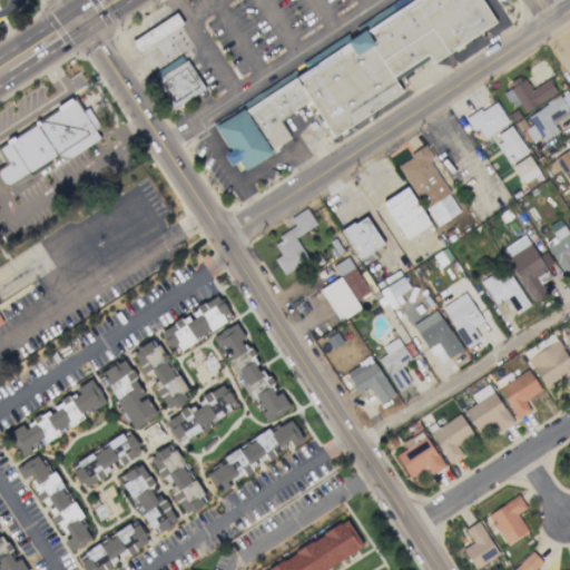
[(215,126),(406,0),(482,0),(497,22),(431,62),(426,56),(394,77),(404,90),(333,137),(310,101),(281,120),(292,138),(244,169),(215,126)]
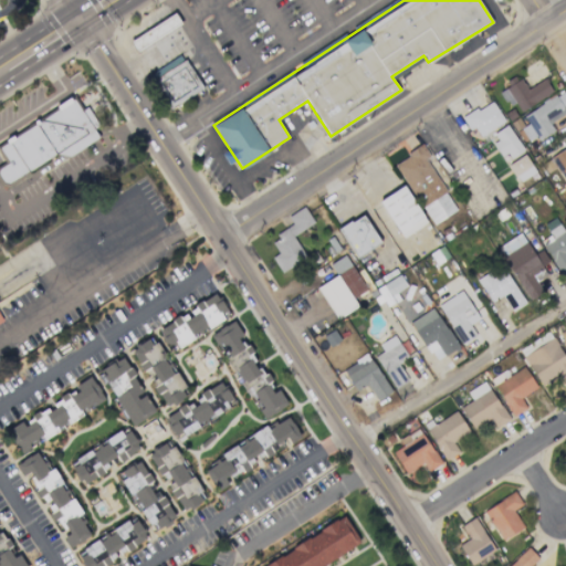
[(135,49),(181,25),(176,16),(130,38),(135,49)]
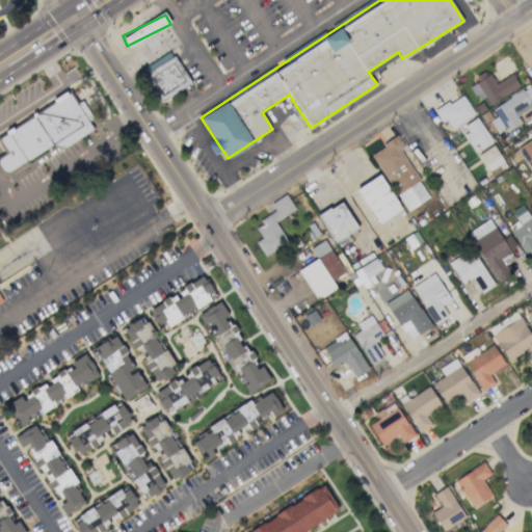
[(142,72),(176,52),(194,82),(161,103),(142,72)]
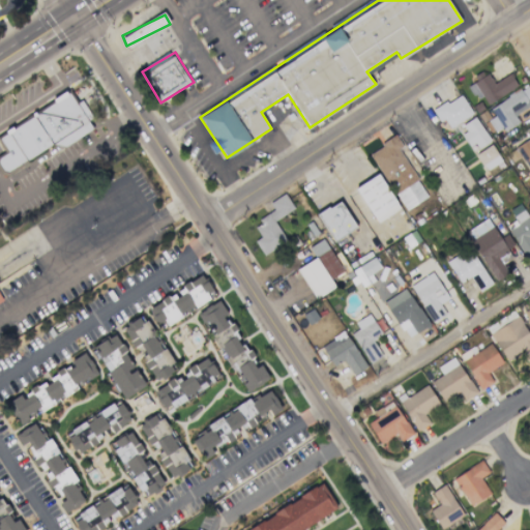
[(510,74),(493,83),(488,72),(467,82),(475,99),(482,96),(486,102),(517,88),(510,74)]
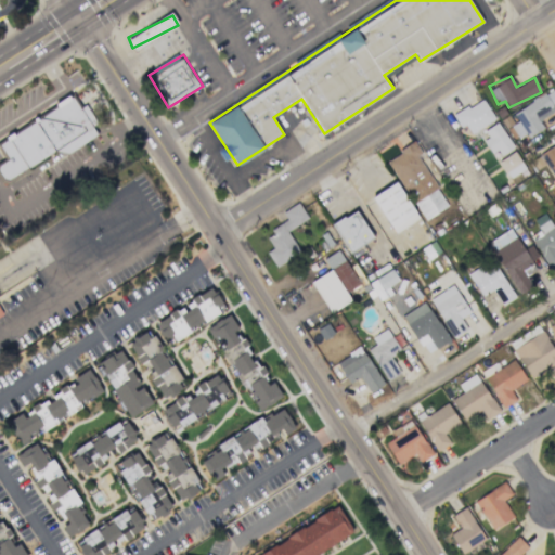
[(539,119),(554,111),(552,104),(554,102),(554,92),(553,89),(510,113),(510,114),(500,119),(512,140),(525,132),(527,138),(543,128),(539,119)]
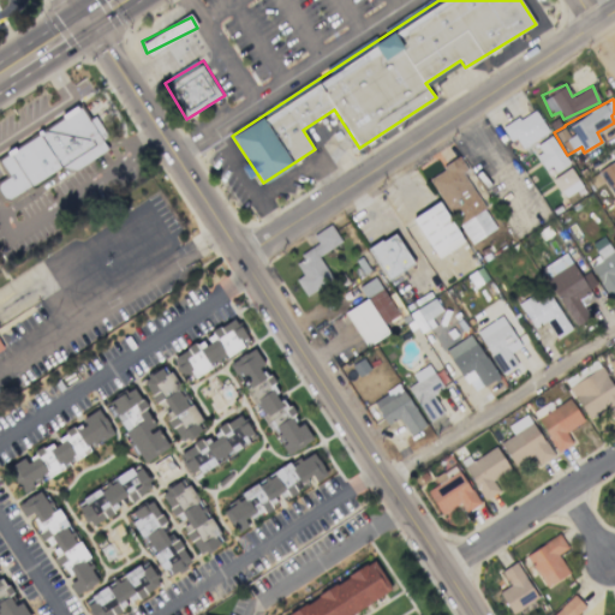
[(0,163),(0,156),(82,103),(108,148),(59,181),(53,175),(5,203),(0,193),(0,179),(6,174),(0,163)]
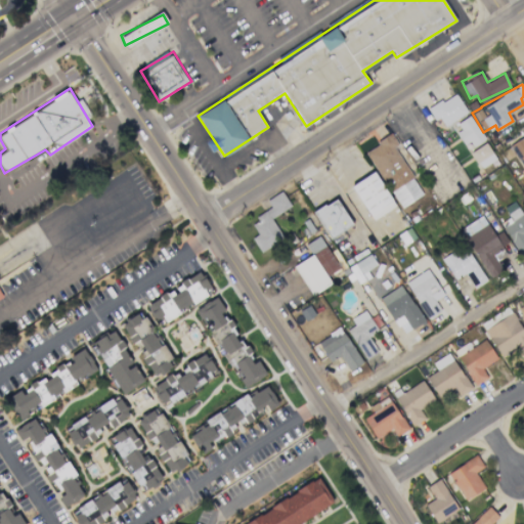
[(434,121),(440,118),(443,125),(467,115),(456,93),(427,107),(434,121)]
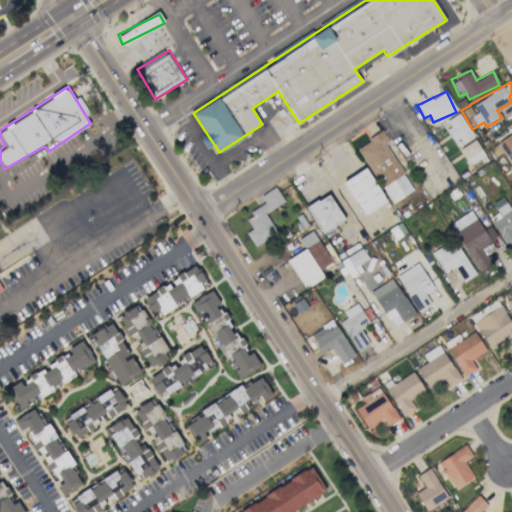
[(442,123),(459,147),(474,137),(458,112),(442,123)]
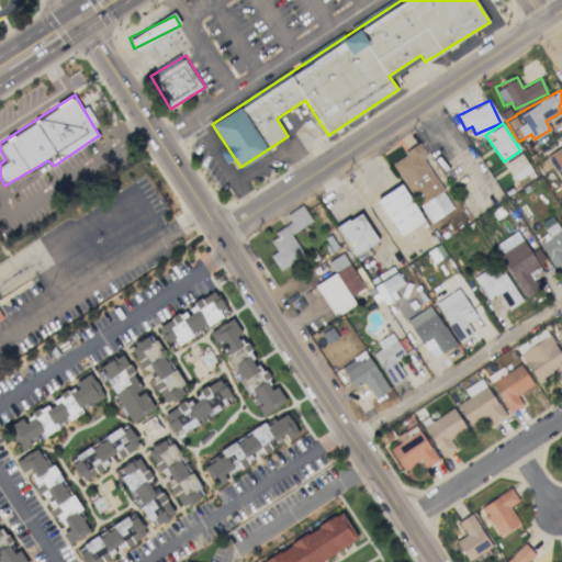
[(452,209),(423,157),(426,155),(420,144),(392,160),(428,223),(452,209)]
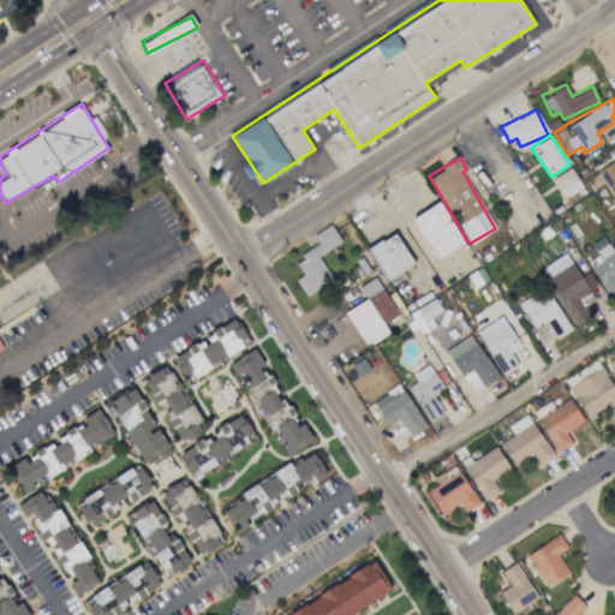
[(614,161),(592,173),(598,185),(605,181),(611,195),(614,192),(614,161)]
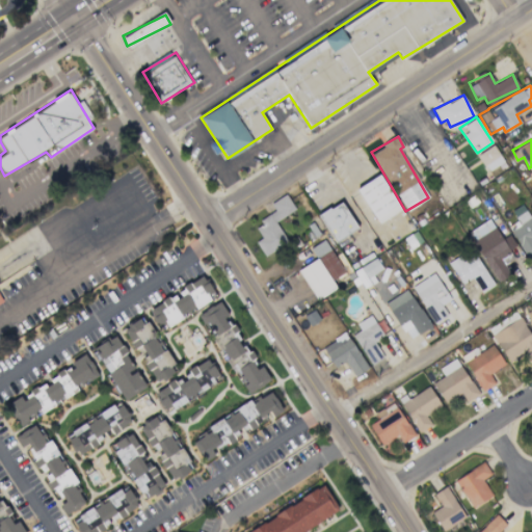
[(485,170),(502,163),(495,145),(478,153),(485,170)]
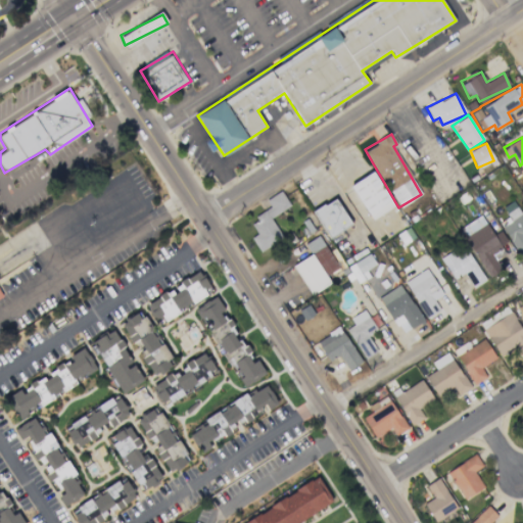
[(349,185),(371,220),(394,205),(373,171),(349,185)]
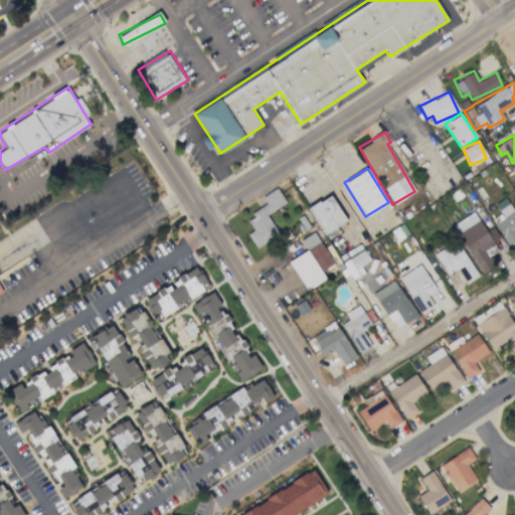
[(255,247),(278,234),(267,214),(286,203),(277,187),(262,196),(267,205),(245,217),(252,230),(247,233),(255,247)]
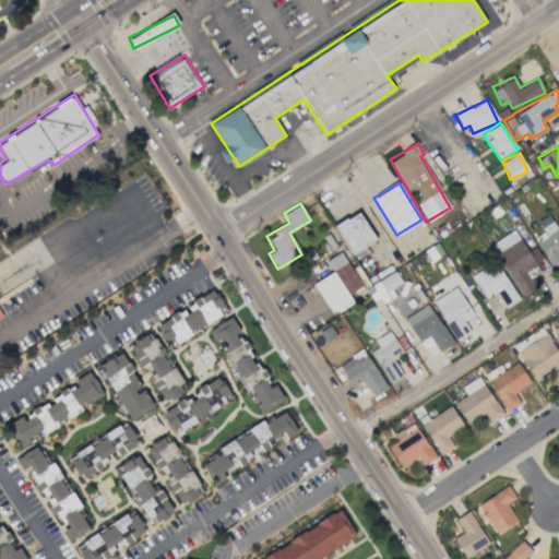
[(352,254),(376,240),(358,211),(334,226),(352,254)]
